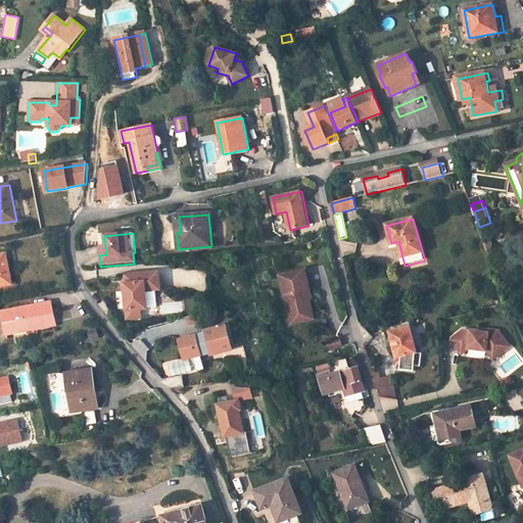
[(6,253),(0,254),(0,285),(11,284),(6,253)]
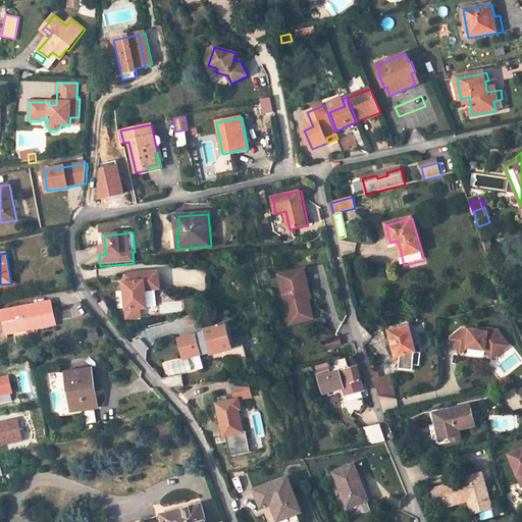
[(159,272),(128,275),(129,283),(126,283),(124,283),(127,319),(141,318),(141,309),(147,309),(146,291),(160,290),(159,272)]
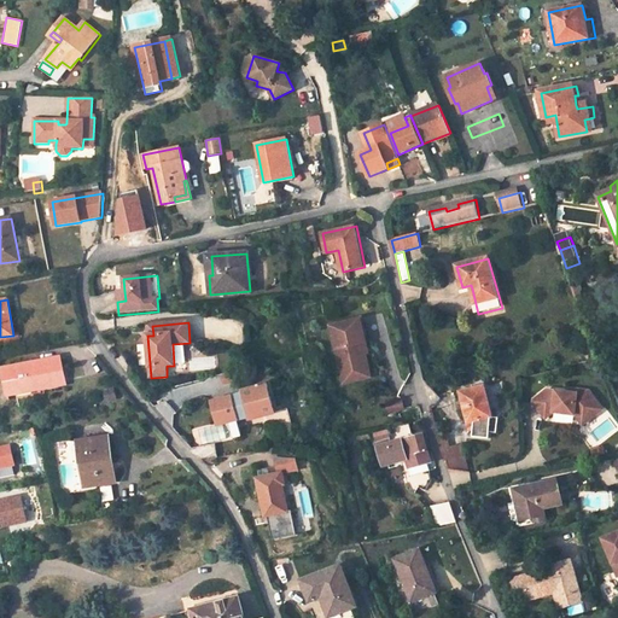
[(367,355),(360,328),(331,334),(342,383),(368,377),(363,355),(367,355)]
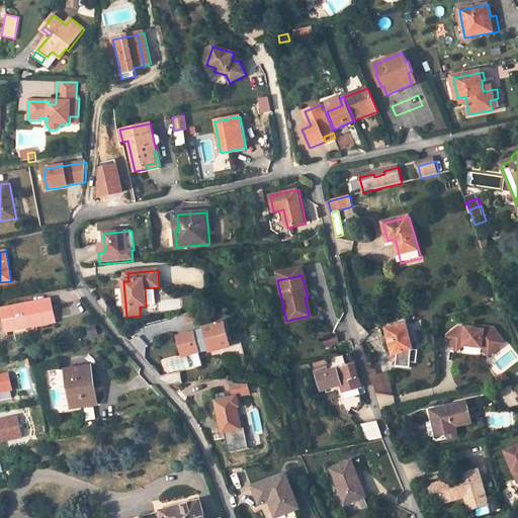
[(50,301),(4,310),(7,330),(32,326),(31,322),(53,317),(50,301)]
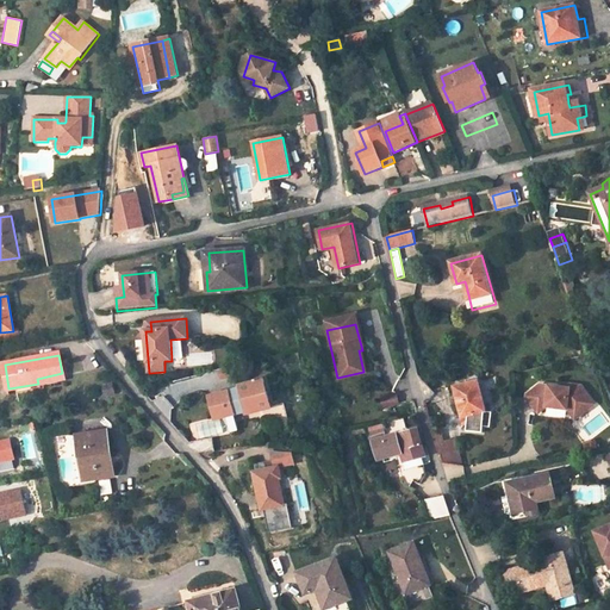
[(366,381),(363,372),(337,378),(340,387),(366,381)]
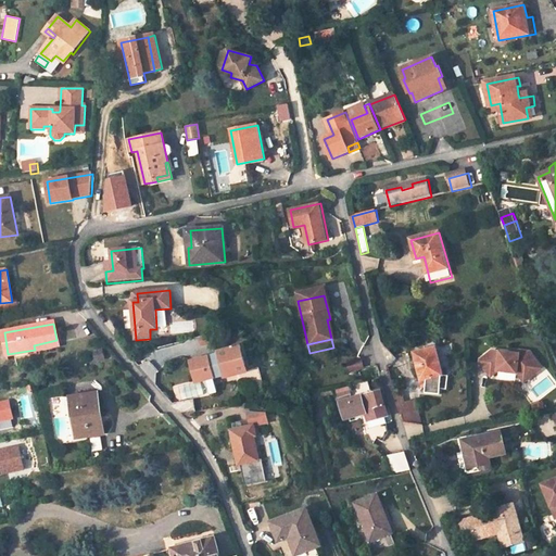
[(58,344),(57,340),(34,345),(35,350),(58,344)]
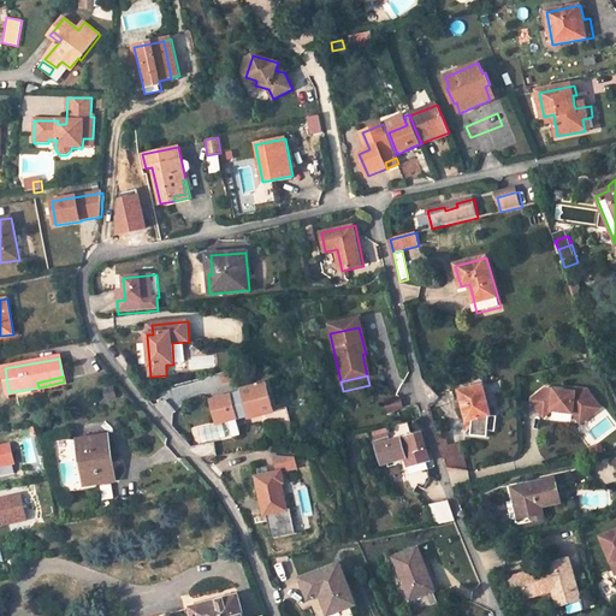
[(241,416),(247,415),(248,419),(266,414),(272,439),(294,434),(288,408),(274,412),(272,402),(271,395),(267,383),(241,389),(242,392),(235,394),(241,416)]
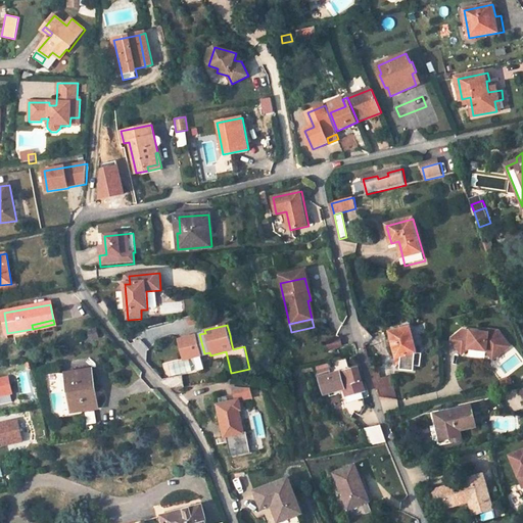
[(411,328),(389,332),(396,358),(397,358),(397,363),(401,364),(400,370),(415,371),(415,366),(421,366),(422,353),(417,352),(411,328)]
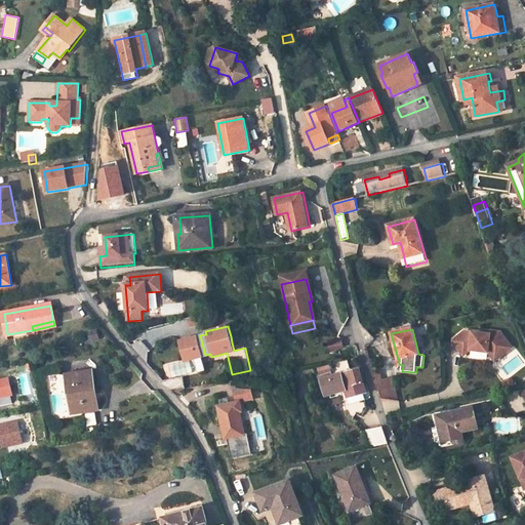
[(491,331),(491,334),(483,333),(466,331),(454,340),(454,344),(465,356),(472,351),(489,353),(496,361),(513,348),(500,332),(491,331)]
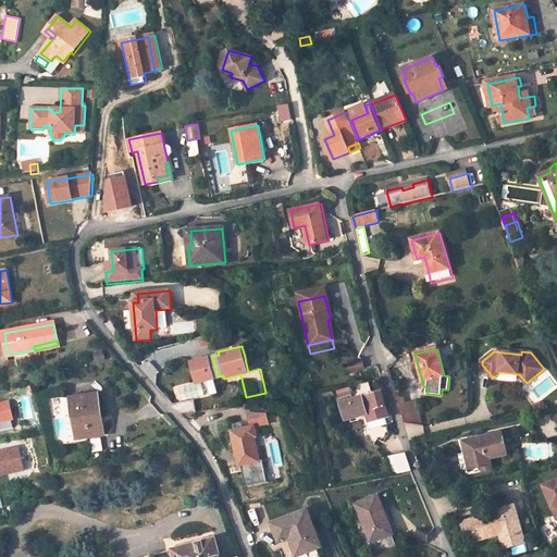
[(218,376),(212,356),(190,361),(195,378),(206,375),(207,380),(210,394),(218,393),(214,378),(218,376)]
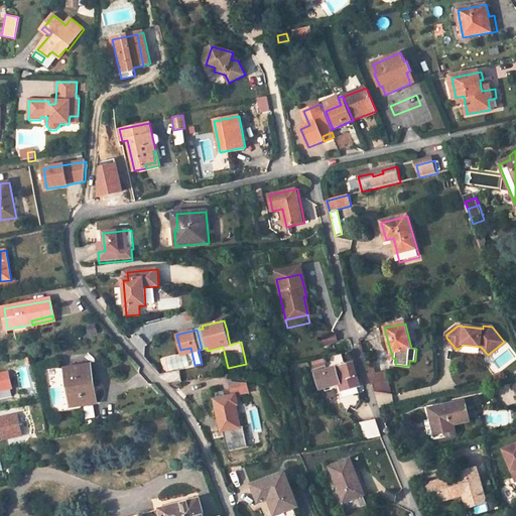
[(336,333),(323,336),(325,345),(337,342),(336,333)]
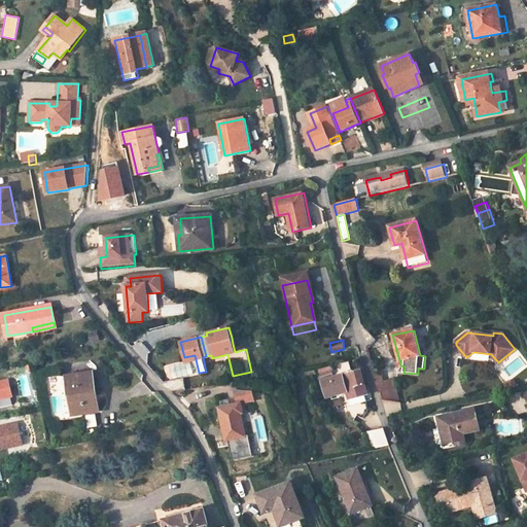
[(360,371),(322,382),(327,398),(347,393),(349,400),(365,396),(369,395),(360,371)]
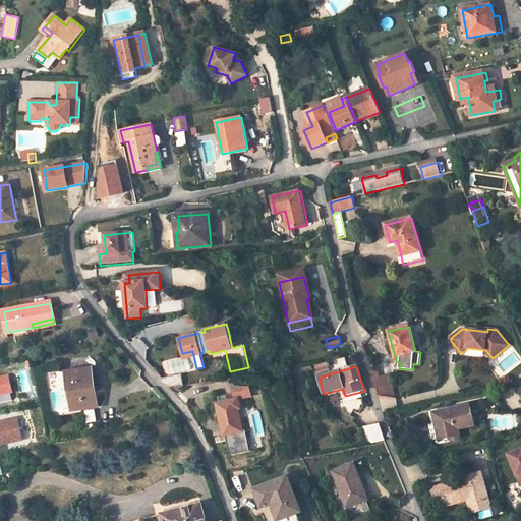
[(372,379),(380,377),(378,368),(370,370),(372,379)]
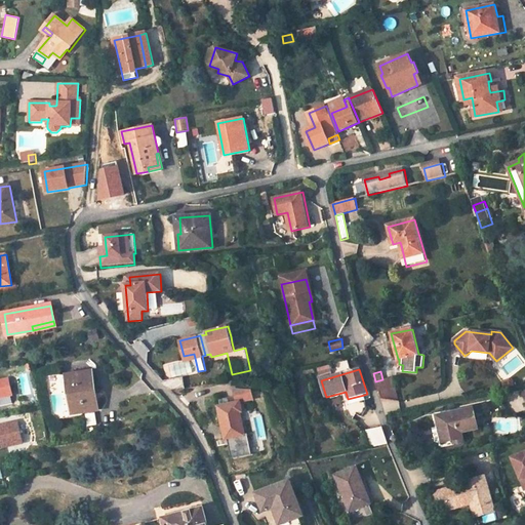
[(92,372),(68,375),(73,413),(98,409),(92,372)]
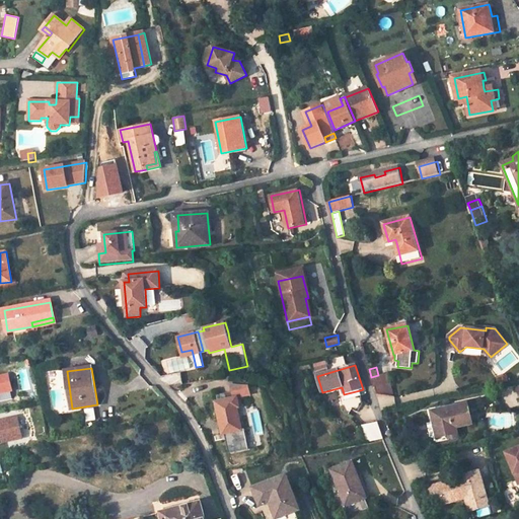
[(0,392),(13,390),(9,374),(0,376),(0,392)]
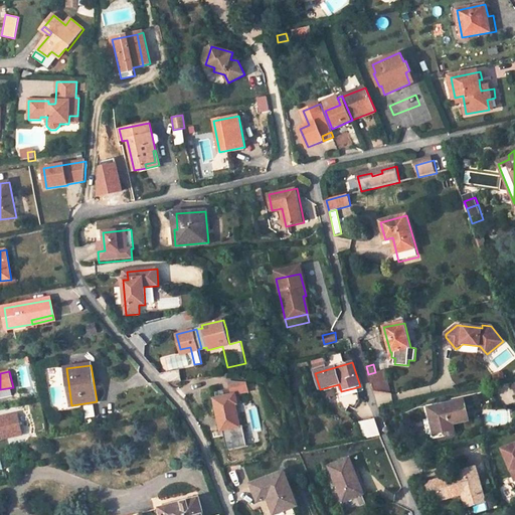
[(246,385),(231,383),(233,394),(214,398),(220,431),(224,430),(228,448),(245,445),(241,425),(239,425),(235,405),(237,404),(235,395),(247,392),(246,385)]
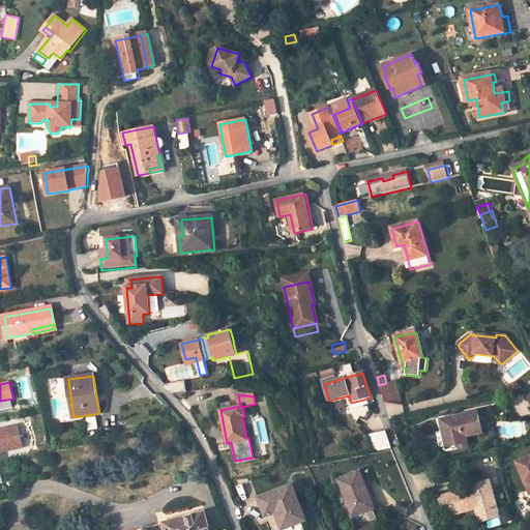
[(351,403),(354,409),(370,405),(367,399),(351,403)]
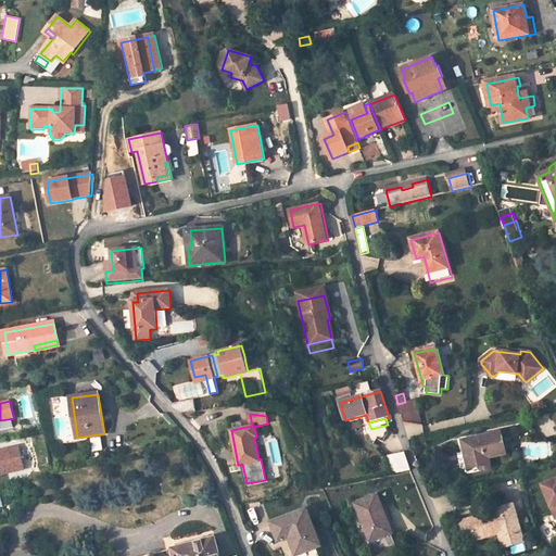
[(502,431),(462,441),(468,468),(482,466),(480,459),(489,458),(506,455),(502,431)]
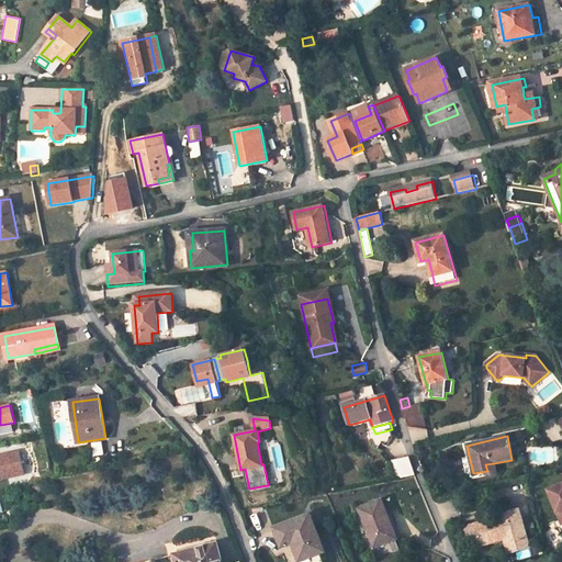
[(0,451),(0,479),(23,475),(19,449),(0,451)]
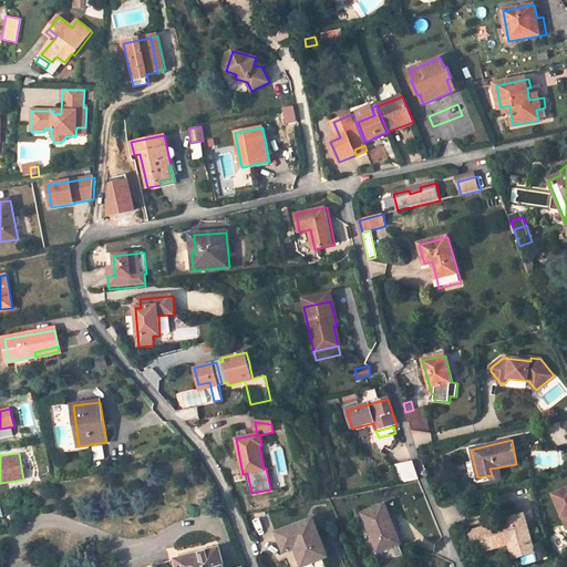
[(413,461),(395,465),(402,482),(419,478),(413,461)]
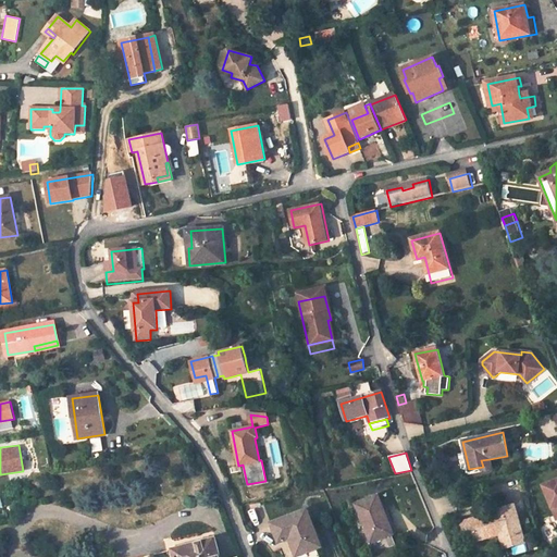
[(556,478),(544,483),(556,517),(556,516),(556,478)]
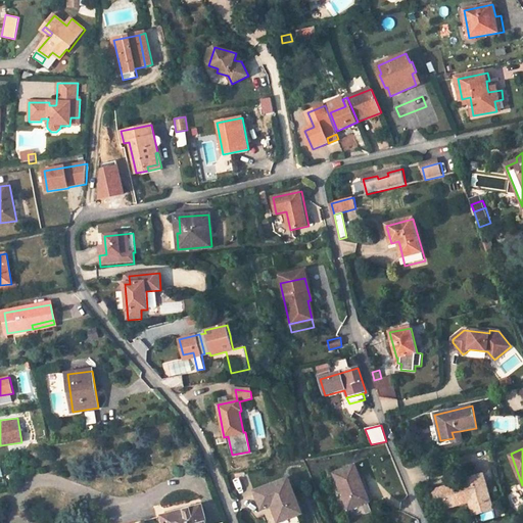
[(357,466),(335,473),(348,509),(370,502),(357,466)]
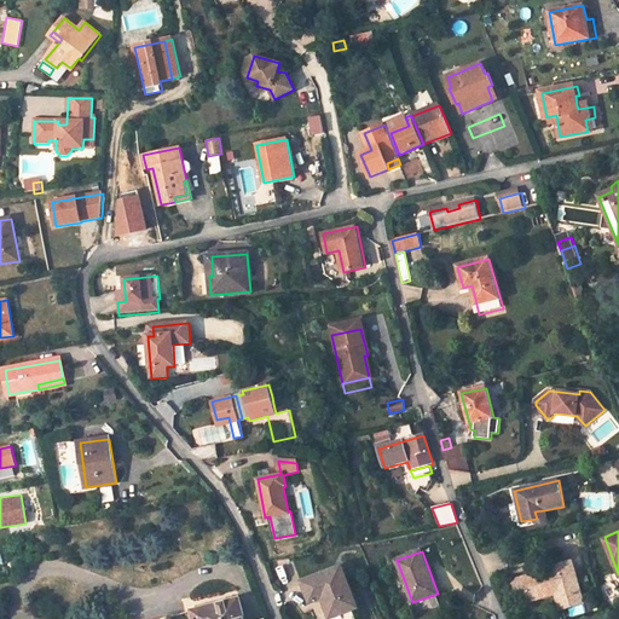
[(582,594),(572,562),(550,568),(551,573),(545,574),(544,572),(515,580),(520,595),(528,593),(531,601),(557,594),(559,601),(582,594)]
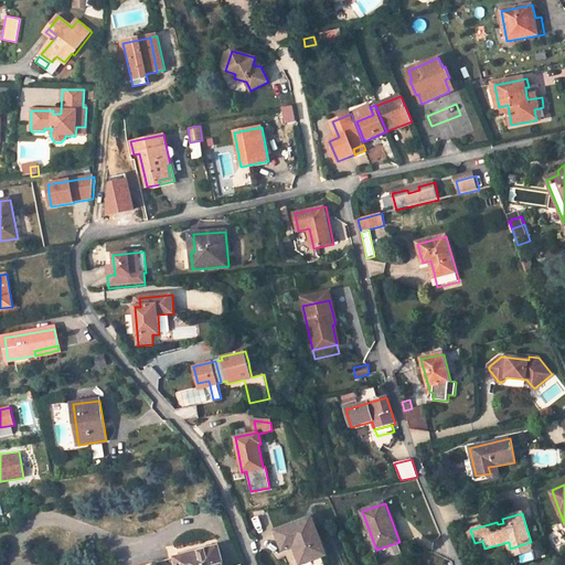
[(312,516),(275,531),(283,551),(294,547),(300,564),(328,554),(312,516)]
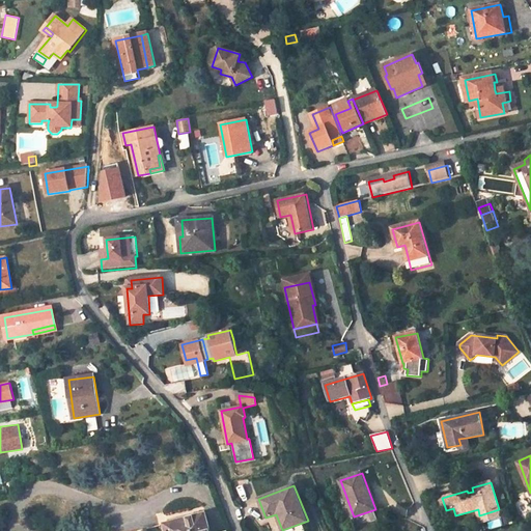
[(479,515),(481,523),(501,518),(499,509),(479,515)]
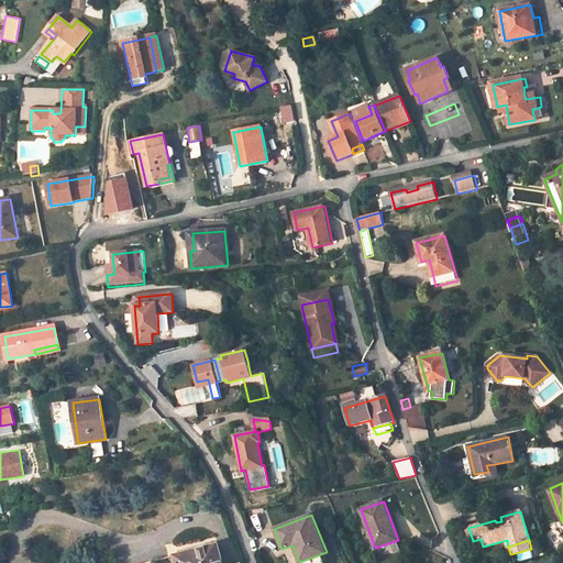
[(221,562),(217,545),(175,555),(177,562),(173,562),(221,562)]
